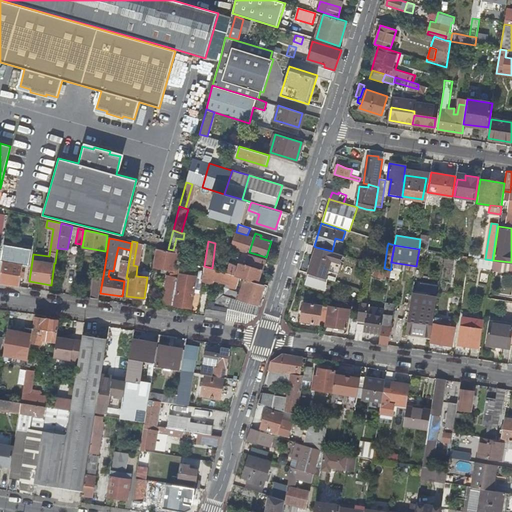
[(331,259),(333,252),(332,251),(316,247),(308,273),(325,278),(331,259)]
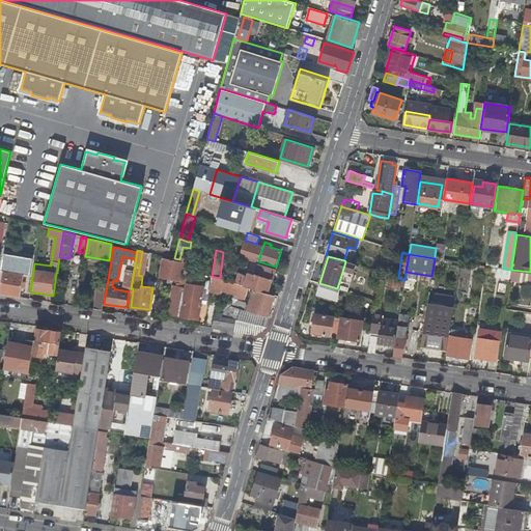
[(180,280),(185,262),(163,258),(160,276),(180,280)]
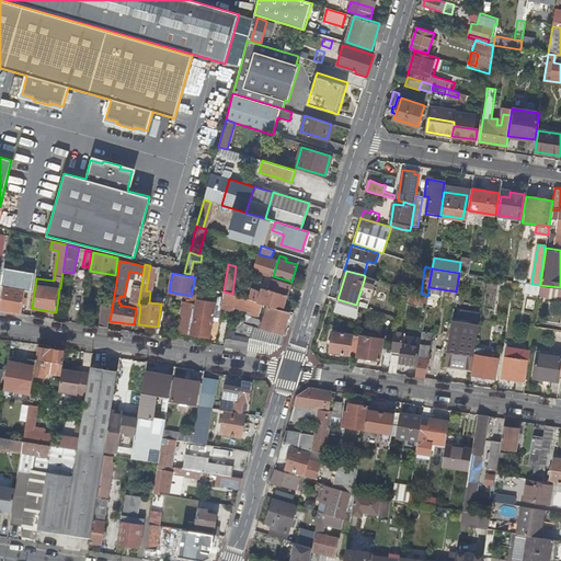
[(3,286),(25,289),(25,285),(26,278),(4,275),(3,286)]
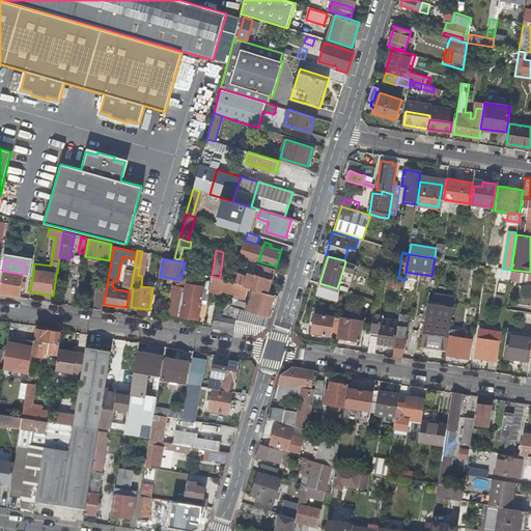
[(238,272),(234,283),(248,287),(254,288),(268,292),(275,268),(250,260),(248,267),(244,266),(243,270),(248,272),(247,275),(238,272)]
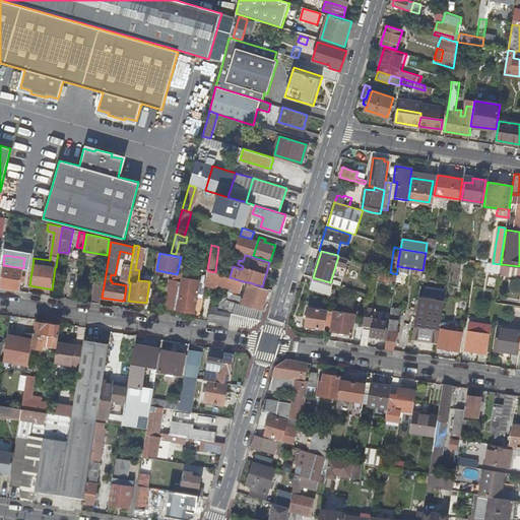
[(72,268),(79,269),(80,259),(73,257),(72,268)]
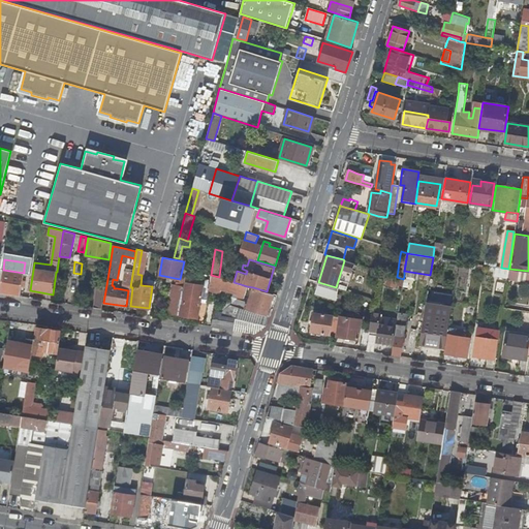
[(528,271),(509,269),(507,279),(528,281),(528,271)]
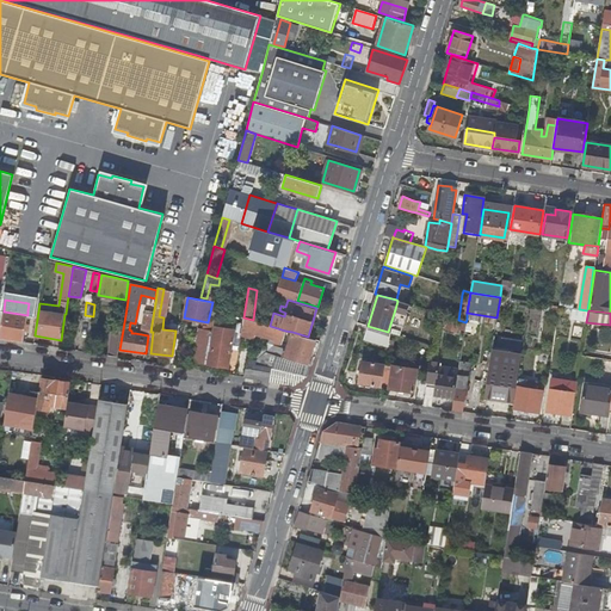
[(26,323),(28,315),(4,312),(0,333),(0,335),(23,340),(25,329),(29,331),(29,326),(30,325),(29,325),(26,323)]
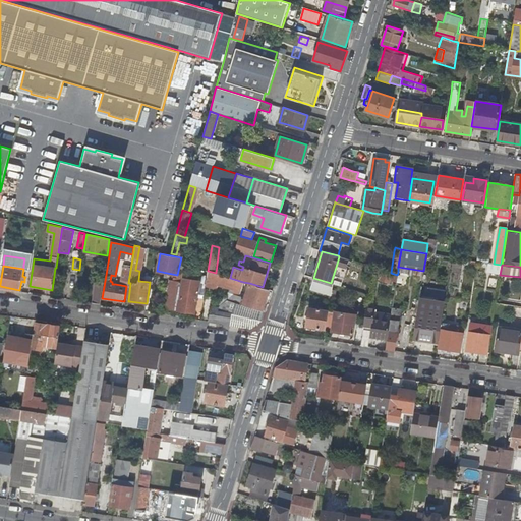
[(130,268),(123,267),(120,280),(128,281),(130,268)]
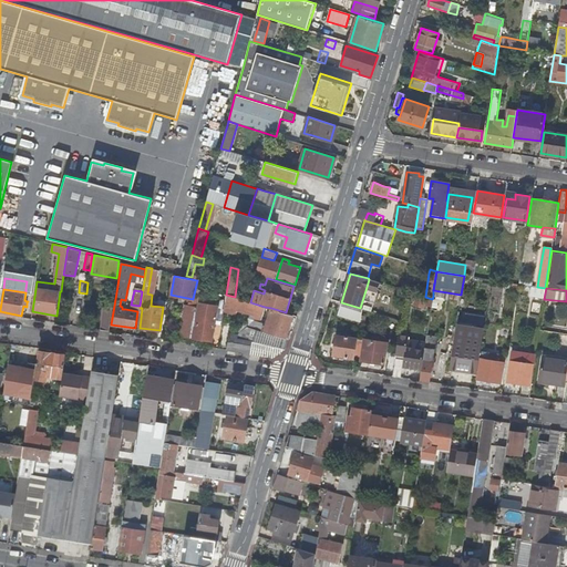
[(442,298),(460,301),(461,295),(433,290),(433,297),(442,298)]
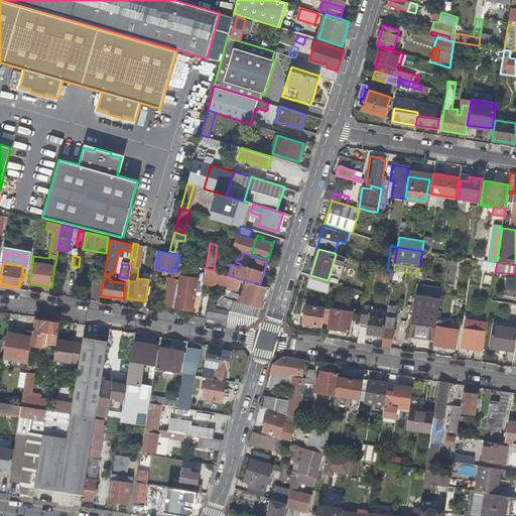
[(237,293),(241,279),(228,275),(214,270),(206,268),(205,279),(204,285),(212,287),(213,283),(228,287),(228,291),(230,291),(237,293)]
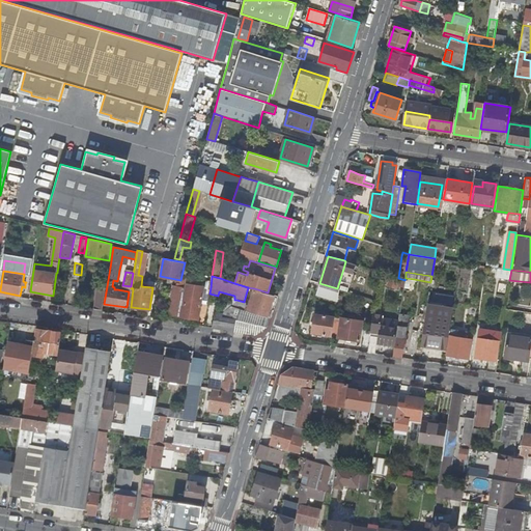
[(389,278),(386,286),(396,290),(399,281),(389,278)]
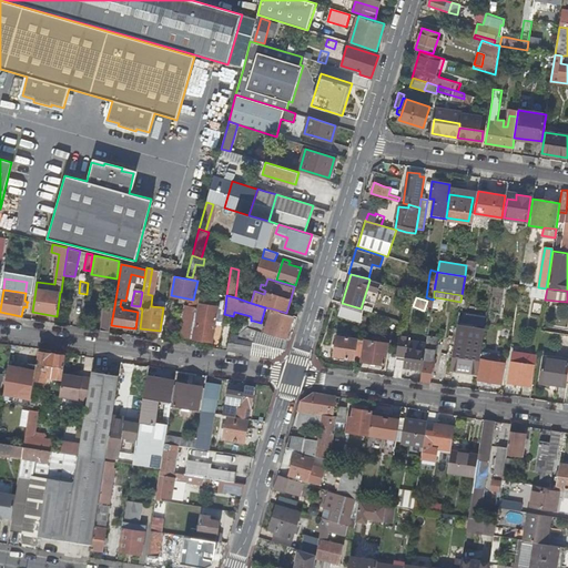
[(443,298),(434,297),(433,300),(430,314),(440,315),(443,298)]
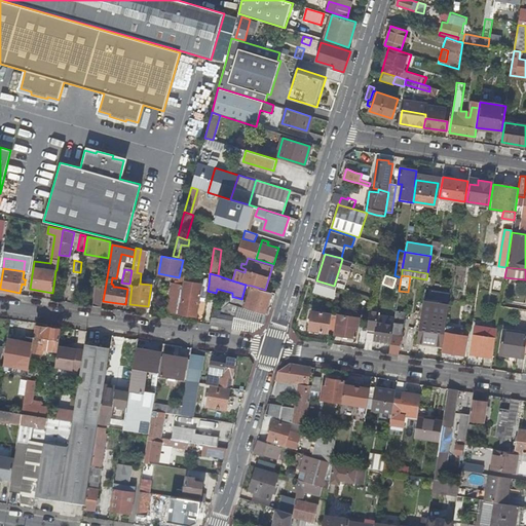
[(97,280),(94,305),(101,307),(105,282),(97,280)]
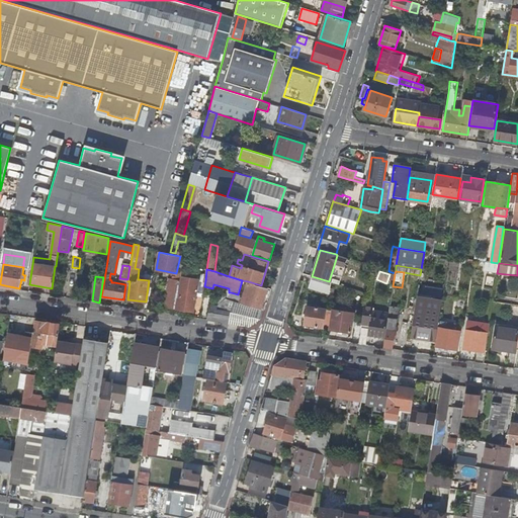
[(195,292),(202,293),(204,286),(205,280),(181,276),(176,309),(192,312),(195,292)]
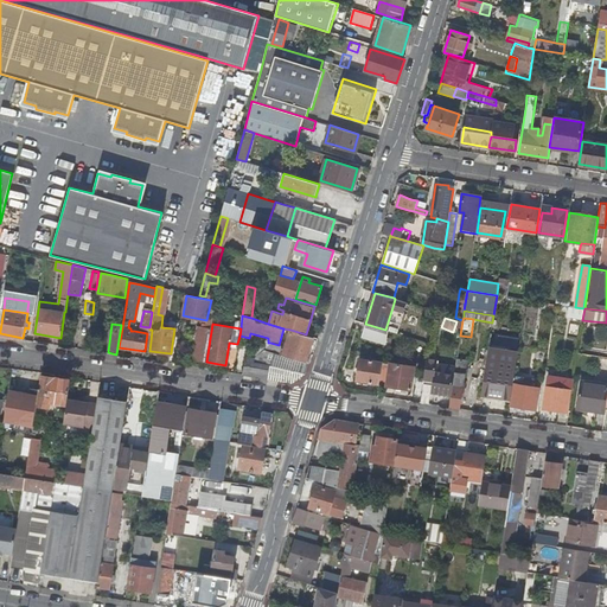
[(360,337),(385,345),(388,331),(385,330),(365,324),(360,337)]
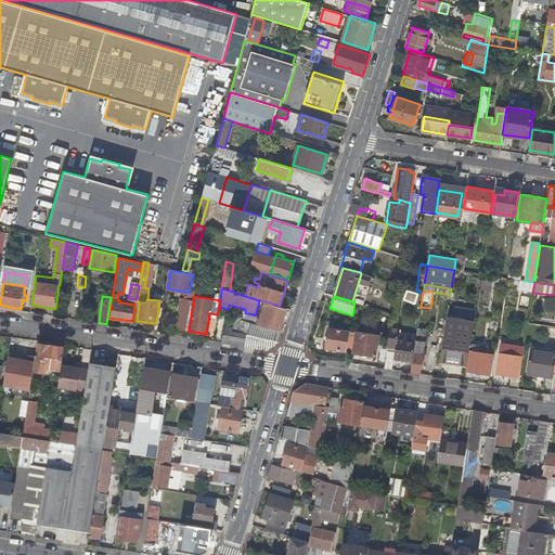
[(176,328),(188,330),(192,300),(181,298),(176,328)]
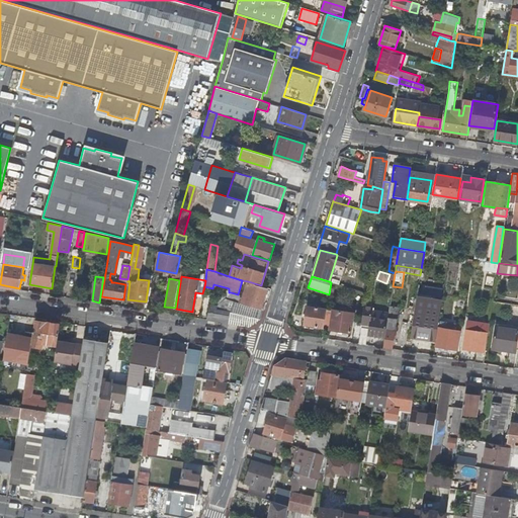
[(261,310),(267,287),(261,285),(248,281),(242,300),(240,299),(241,295),(238,294),(231,292),(218,306),(209,305),(206,320),(249,326),(260,319),(262,310),(261,310)]
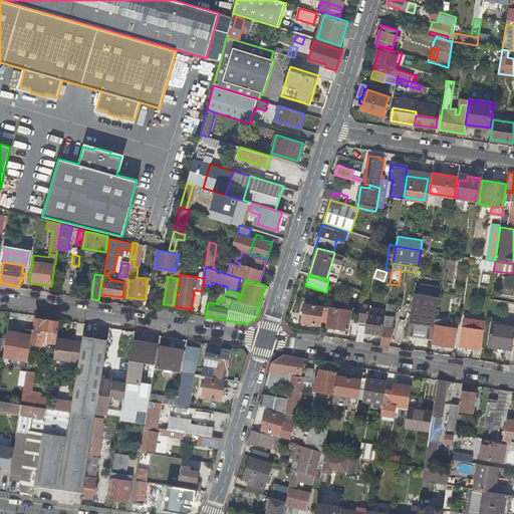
[(302,321),(321,324),(324,306),(305,303),(302,321)]
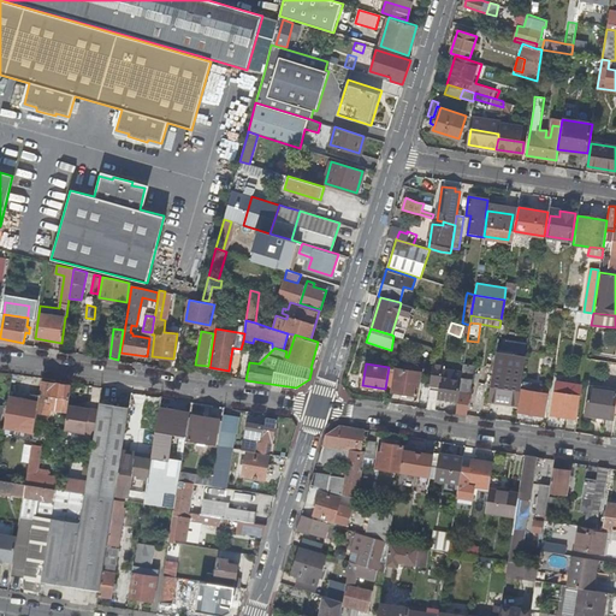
[(442,375),(443,368),(443,365),(433,363),(430,384),(439,385),(439,390),(438,397),(457,401),(460,378),(442,375)]
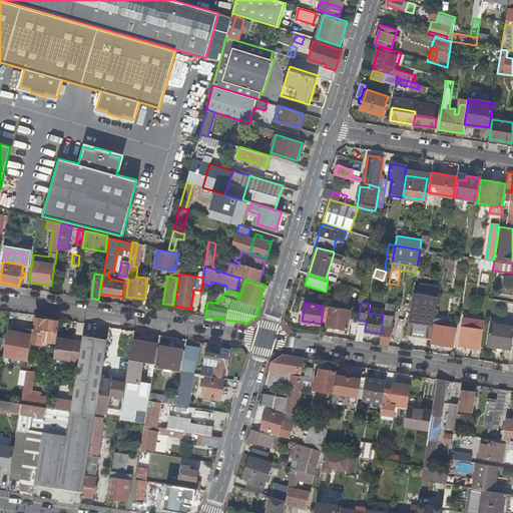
[(330,307),(327,326),(347,329),(350,310),(330,307)]
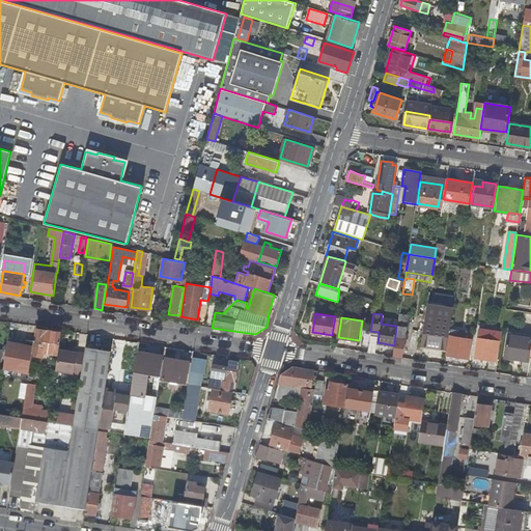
[(397,320),(382,317),(381,324),(396,326),(397,320)]
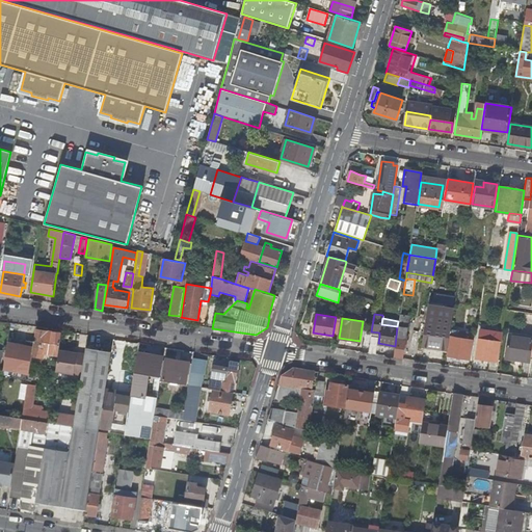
[(422,345),(448,349),(450,336),(451,327),(451,325),(435,323),(436,321),(426,319),(422,345)]
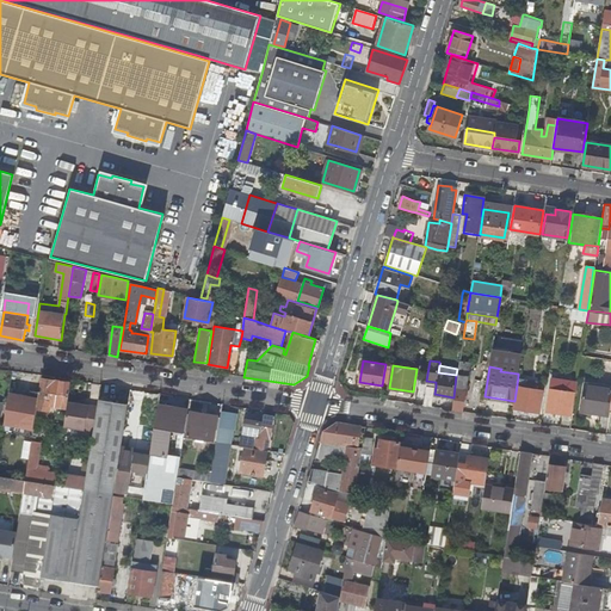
[(526,377),(518,376),(517,386),(519,386),(516,407),(539,412),(543,389),(535,389),(536,381),(526,380),(526,377)]
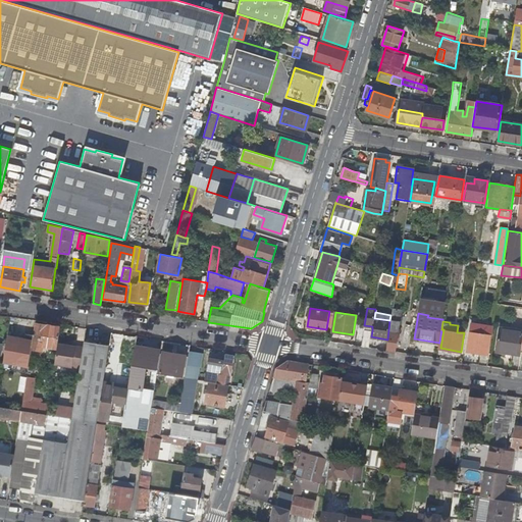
[(50,325),(36,323),(34,334),(34,335),(32,349),(44,351),(45,347),(57,349),(58,343),(61,324),(50,322),(50,325)]
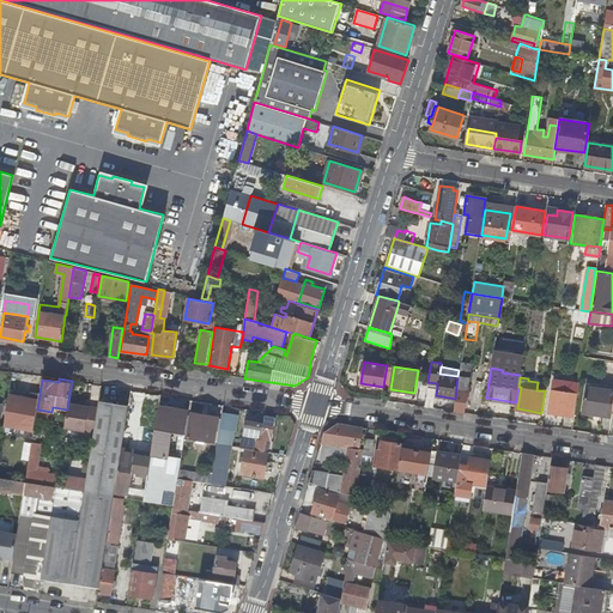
[(576,394),(577,394),(578,384),(571,384),(571,387),(559,386),(558,390),(551,389),(548,412),(572,416),(576,394)]
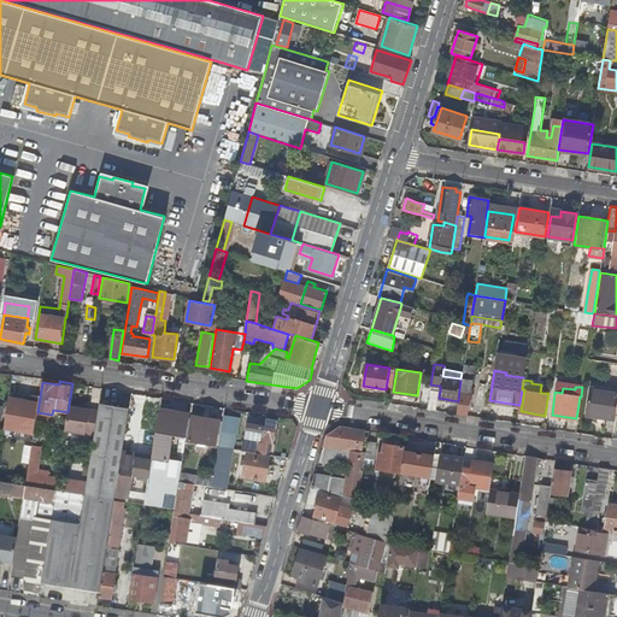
[(606,416),(615,417),(616,411),(616,404),(616,391),(591,387),(587,413),(606,416)]
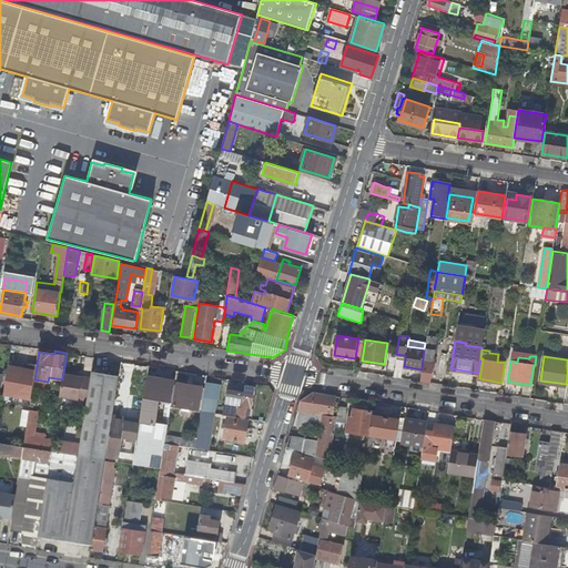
[(433,362),(424,361),(421,381),(429,382),(433,362)]
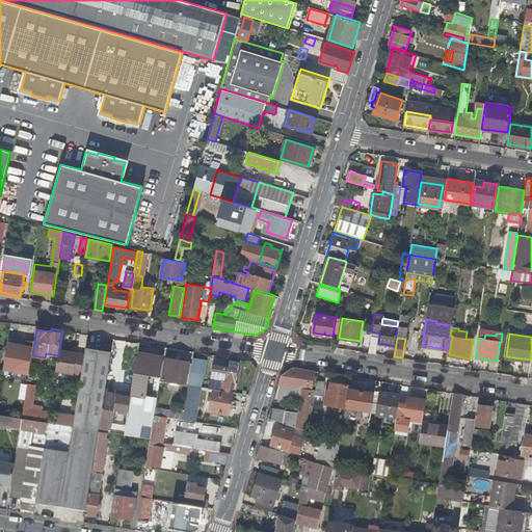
[(26,346),(8,343),(4,369),(29,373),(32,355),(34,342),(27,340),(26,346)]
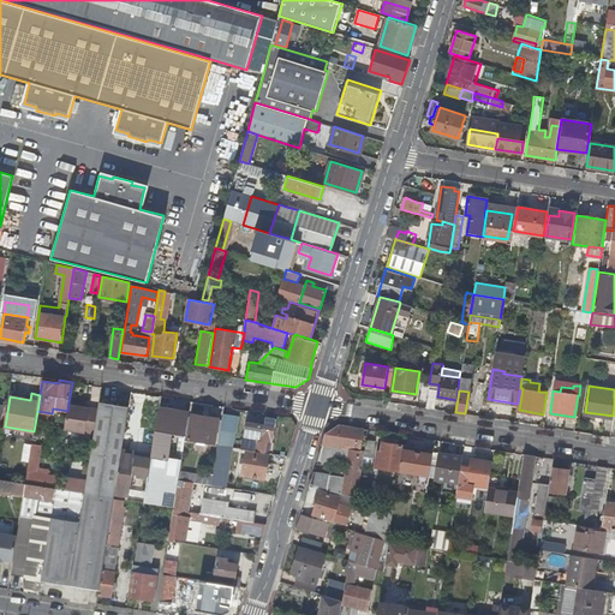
[(100,401),(85,493),(114,497),(119,471),(121,455),(130,406),(100,401)]
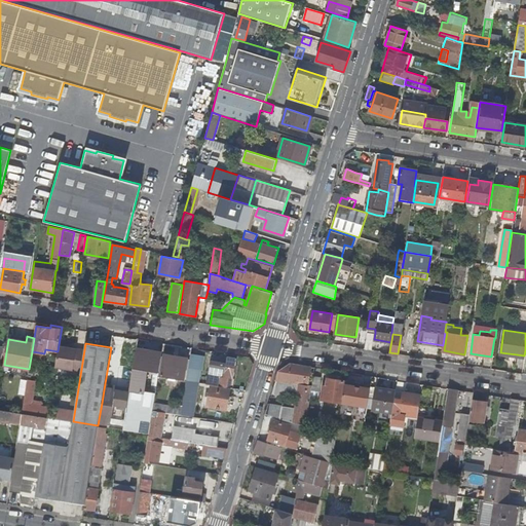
[(84,349),(59,345),(58,351),(55,367),(80,371),(84,349)]
